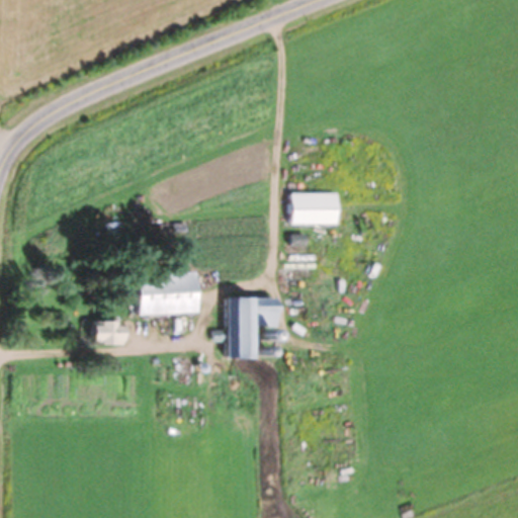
[(289,191),(289,224),(339,224),(339,191),(289,191)]
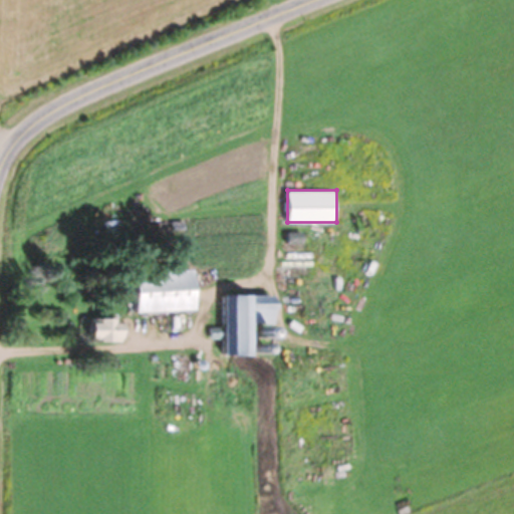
[(288,265),(319,265),(319,248),(288,248),(288,265)]
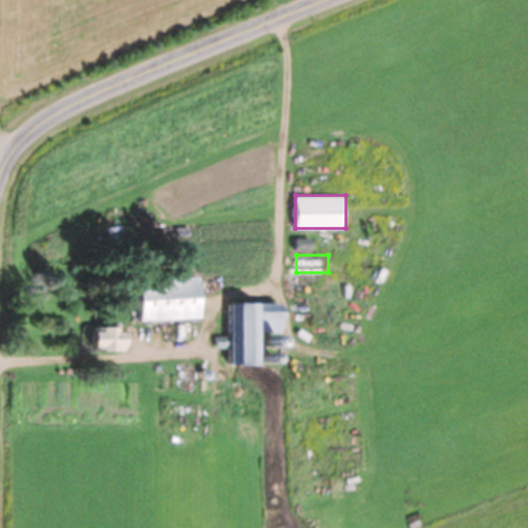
[(141,320),(203,319),(202,277),(140,278),(141,320)]
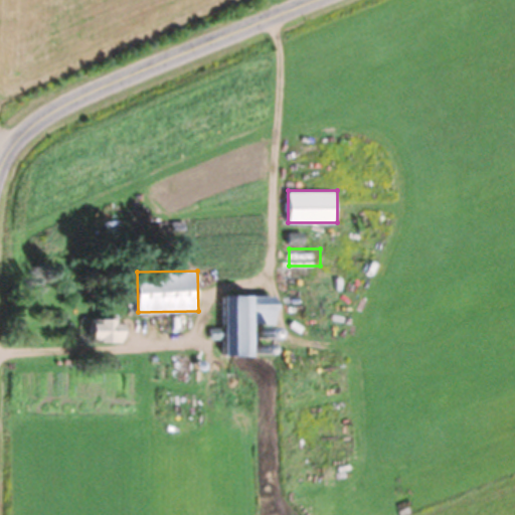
[(226,295),(226,354),(255,354),(255,322),(278,322),(278,295),(226,295)]
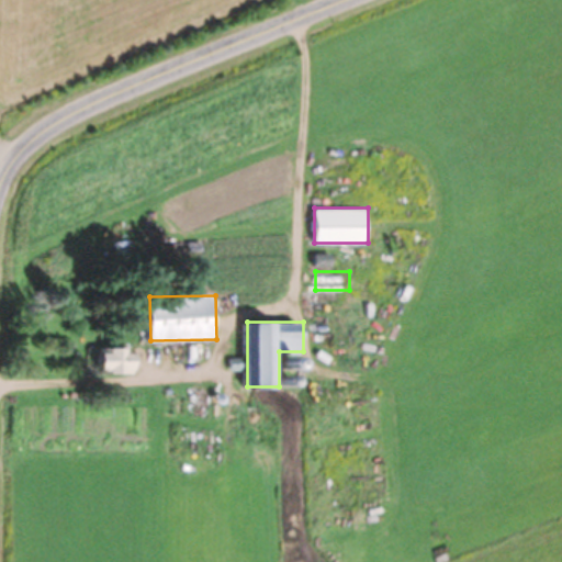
[(99,348),(99,373),(136,373),(136,348),(99,348)]
